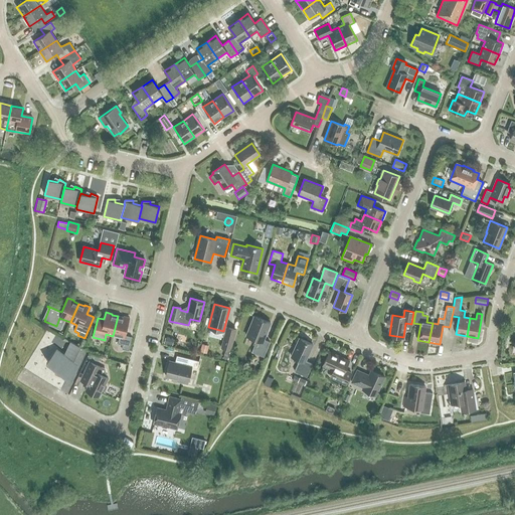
[(118,316),(113,336),(119,337),(118,344),(123,345),(122,349),(129,351),(132,337),(125,335),(130,318),(124,316),(123,318),(118,316)]
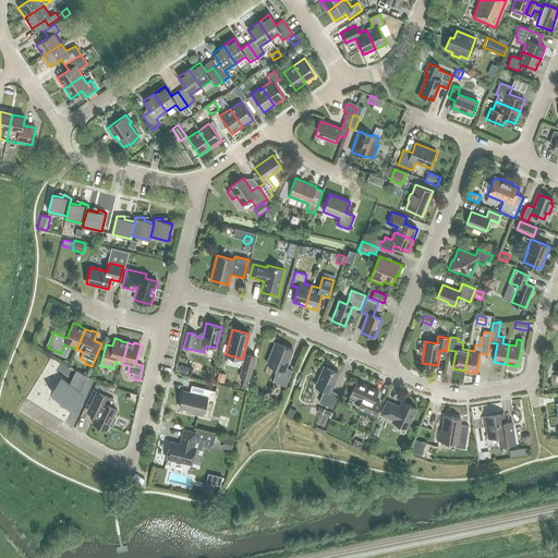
[(292,350),(293,350),(276,342),(276,343),(277,343),(268,364),(267,363),(267,364),(278,368),(273,381),(286,387),(292,371),(284,367),(291,350),(292,350)]
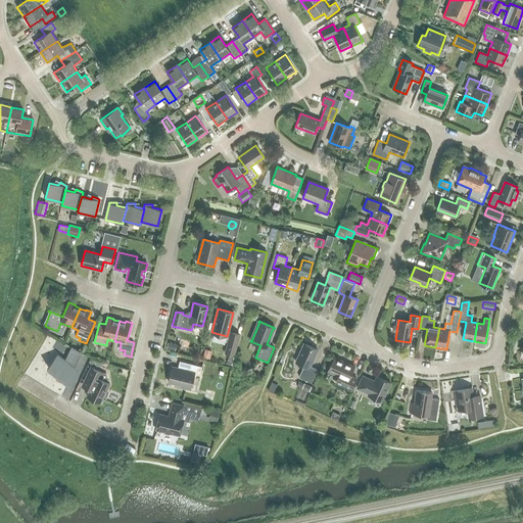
[(225,352),(234,354),(239,335),(230,333),(225,352)]
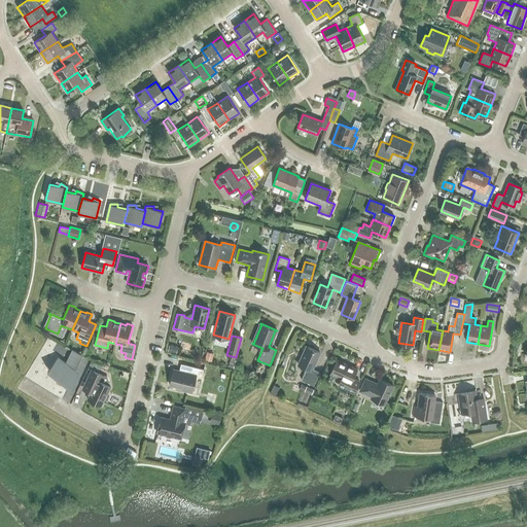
[(176,353),(178,347),(169,345),(168,351),(176,353)]
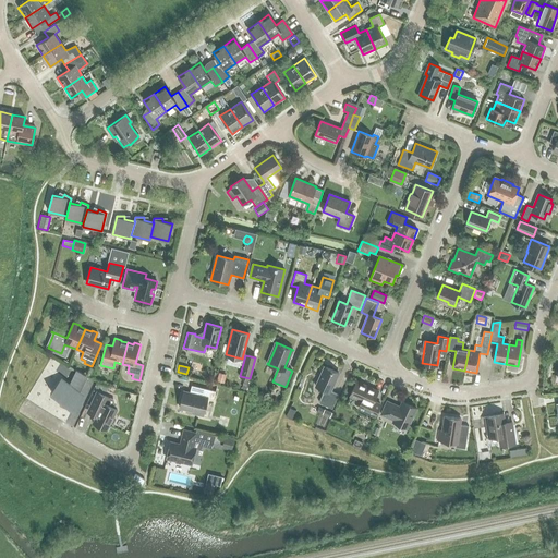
[(338,373),(325,366),(316,386),(325,390),(319,402),(331,408),(338,395),(330,390),(338,373)]
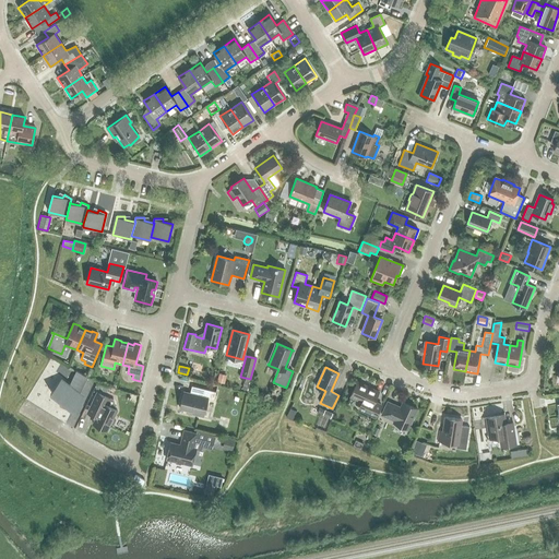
[(73,409),(84,395),(81,392),(87,378),(76,371),(69,385),(61,379),(50,393),(61,401),(59,406),(71,412),(72,409),(73,409)]
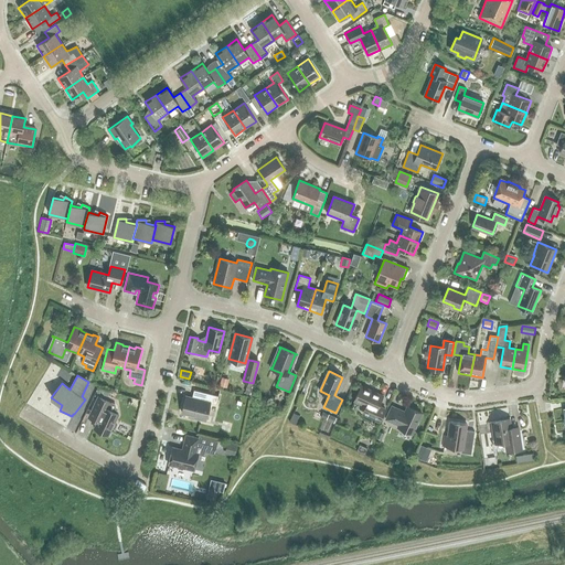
[(228,379),(221,376),(219,386),(226,387),(228,379)]
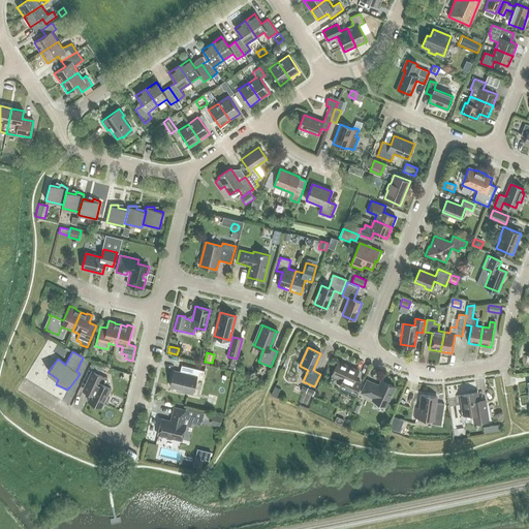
[(354,380),(359,371),(338,362),(332,375),(342,380),(339,387),(355,395),(361,383),(354,380)]
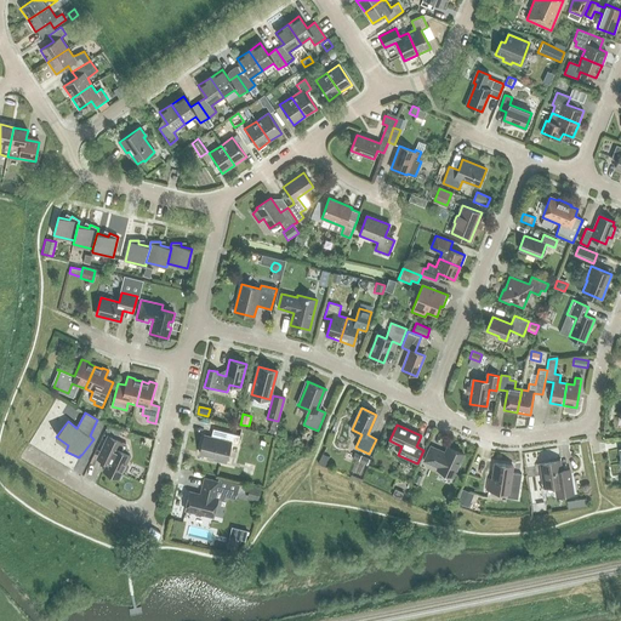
[(120,429),(107,426),(106,432),(118,436),(120,429)]
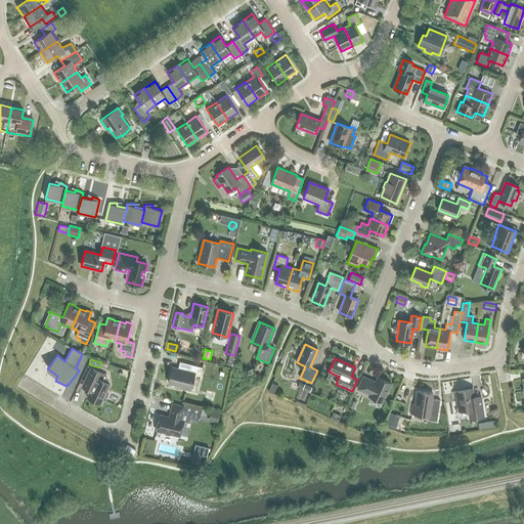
[(201,376),(203,367),(180,362),(178,369),(172,367),(168,382),(182,386),(181,389),(190,392),(194,374),(201,376)]
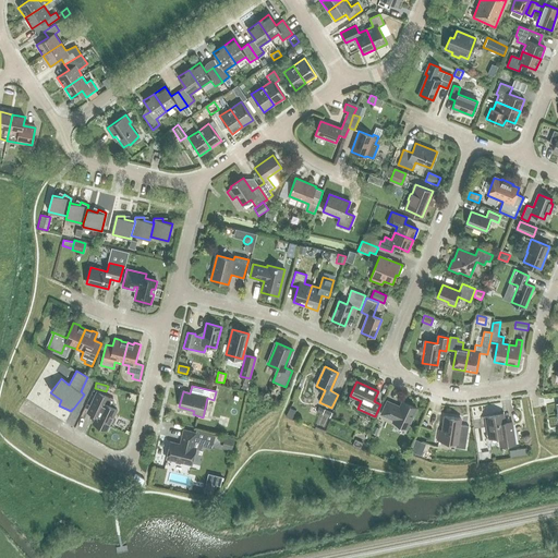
[(88,410),(87,413),(96,417),(93,423),(100,427),(101,426),(107,429),(110,423),(112,423),(113,423),(116,419),(114,417),(113,416),(117,409),(114,408),(110,405),(113,400),(107,397),(97,392),(91,405),(88,410)]
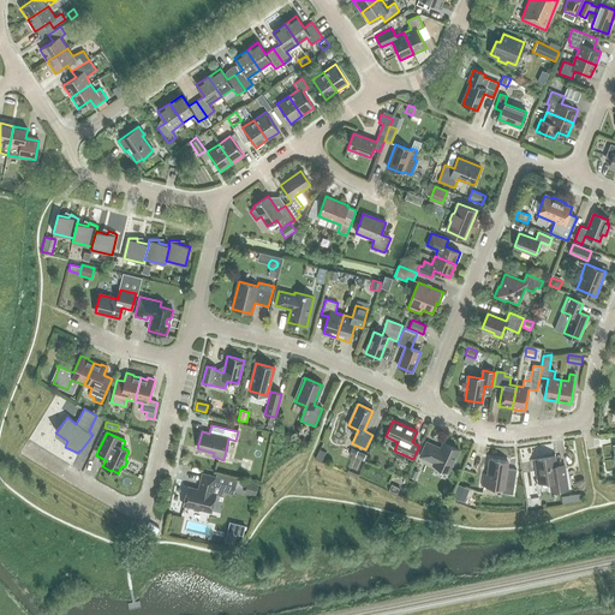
[(449,472),(459,451),(443,443),(440,449),(436,447),(427,442),(419,457),(434,463),(433,465),(449,472)]
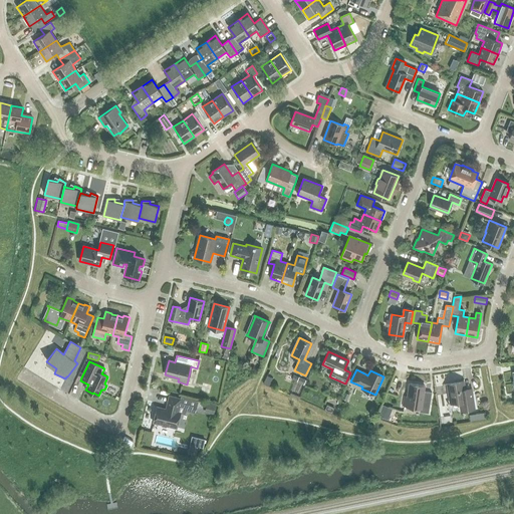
[(303,384),(305,379),(293,374),(291,379),(303,384)]
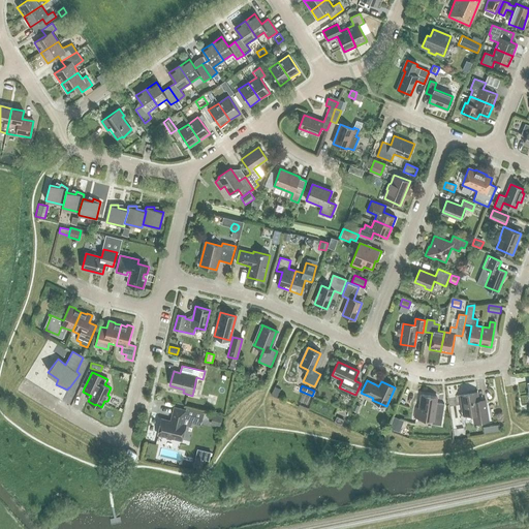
[(478,400),(476,393),(461,395),(464,415),(472,414),(474,423),(489,421),(486,399),(478,400)]
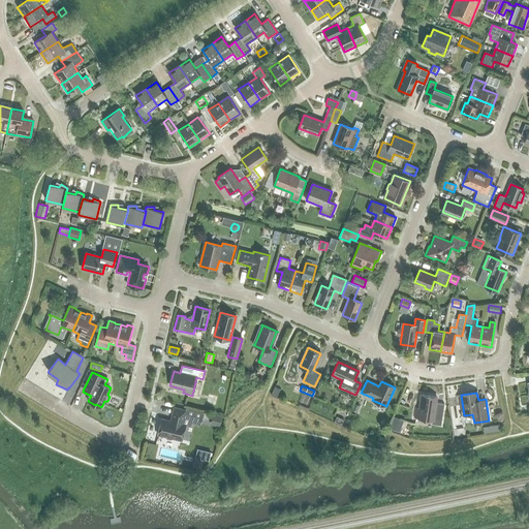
[(432,424),(441,426),(444,404),(435,403),(436,397),(422,395),(419,409),(415,408),(414,417),(432,421),(432,424)]
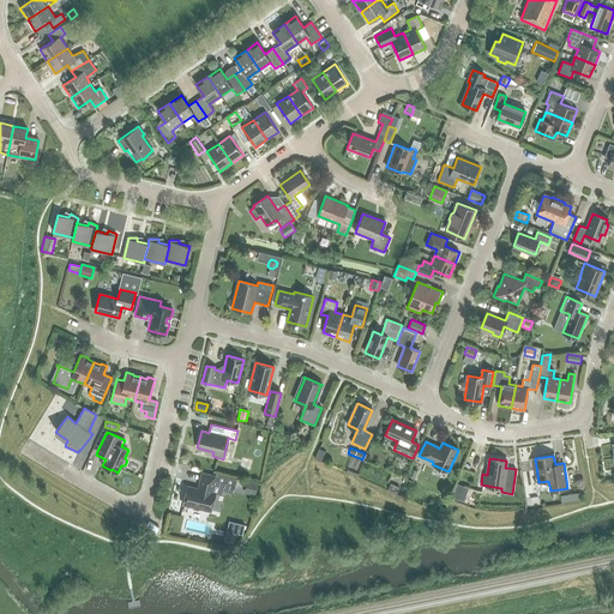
[(233,493),(238,479),(216,474),(215,476),(202,473),(198,488),(187,486),(184,505),(192,506),(193,510),(198,511),(200,509),(210,511),(215,493),(221,495),(222,491),(233,493)]
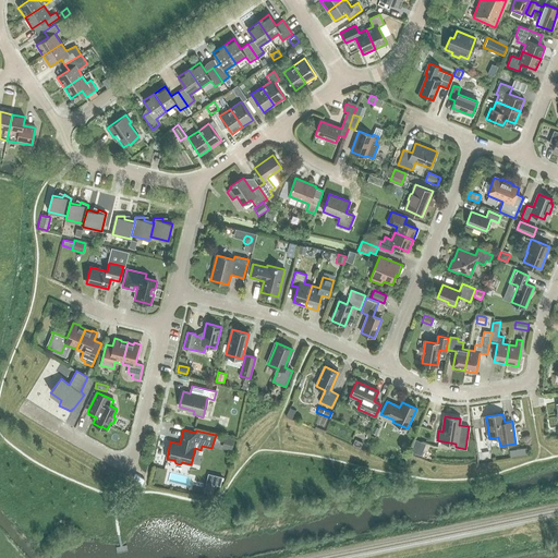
[(231,451),(234,438),(225,436),(222,449),(231,451)]
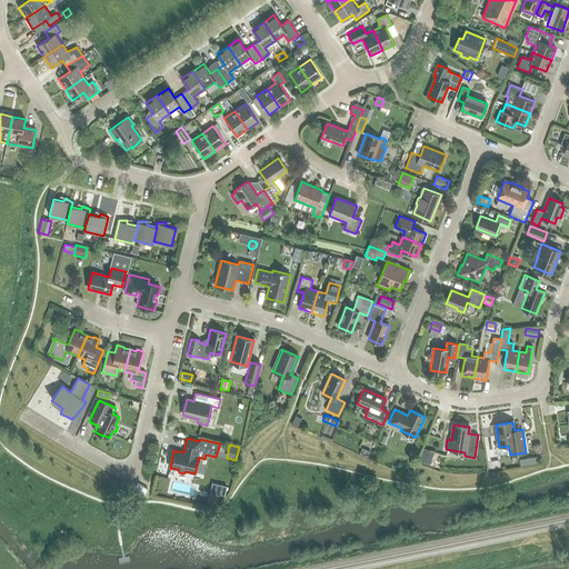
[(370,451),(362,447),(359,455),(368,458),(370,451)]
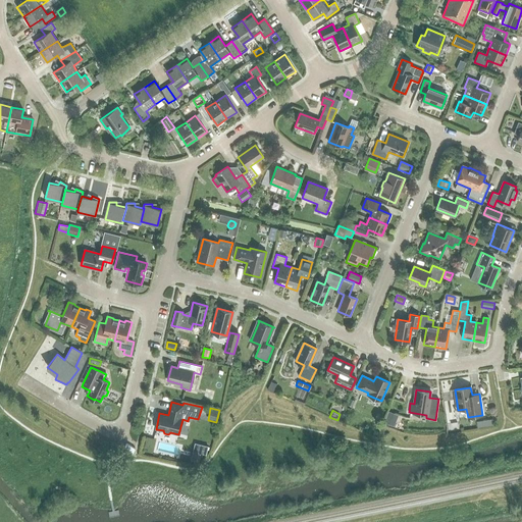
[(397,416),(387,412),(384,422),(393,425),(397,416)]
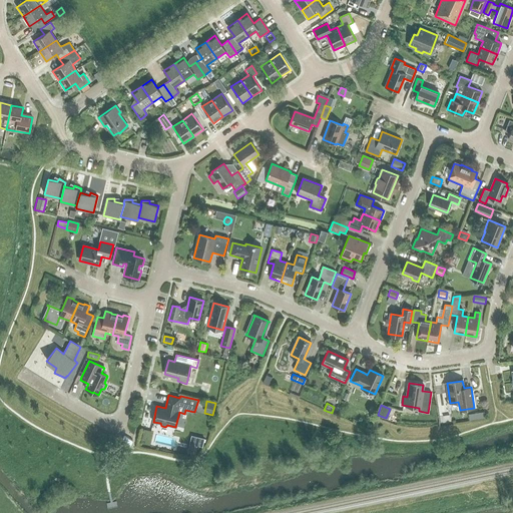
[(470,420),(486,418),(485,412),(469,414),(470,420)]
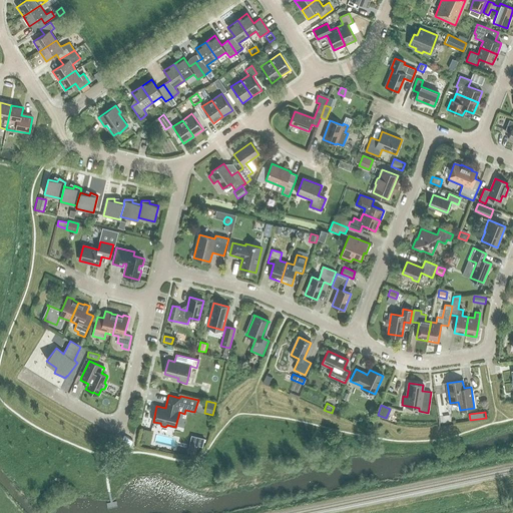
[(202,447),(204,439),(191,436),(187,452),(195,454),(197,446),(202,447)]
